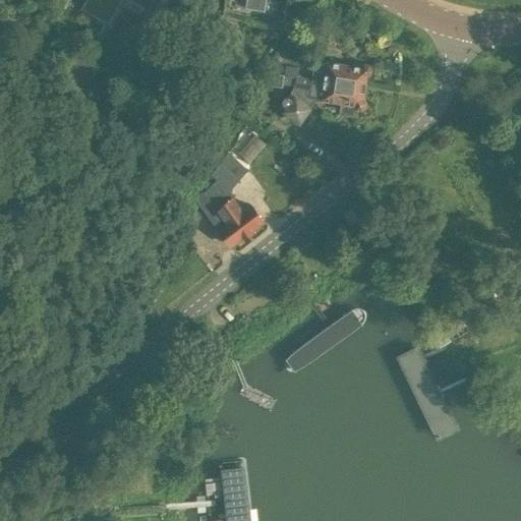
[(85,0),(80,9),(95,17),(104,0),(85,0)]
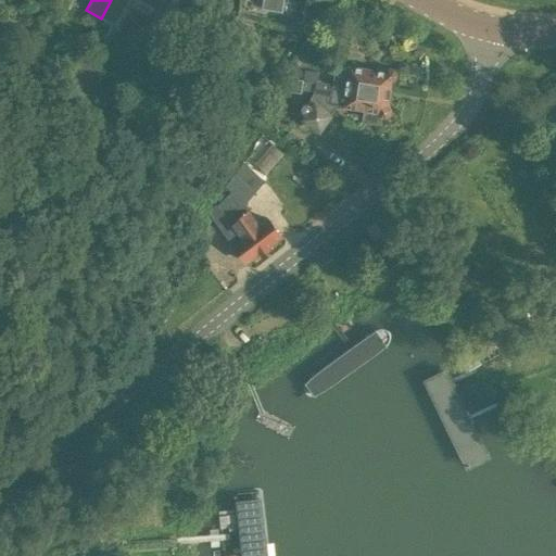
[(111,0),(101,19),(115,27),(131,0),(111,0)]
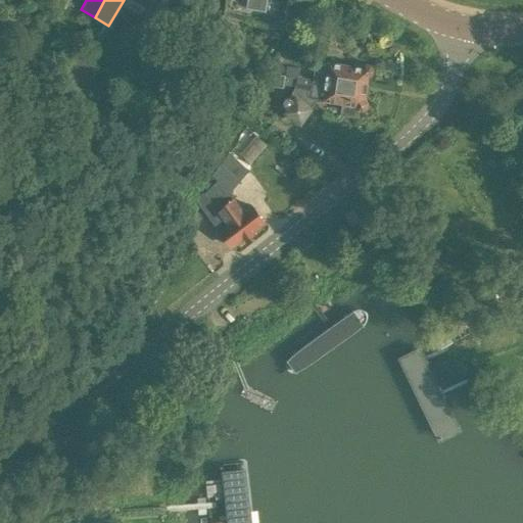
[(288,0),(226,0),(225,10),(286,19),(288,0)]
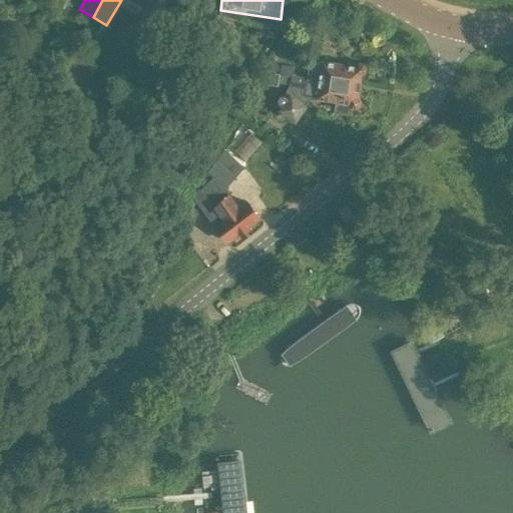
[(299,38),(290,32),(278,49),(287,56),(299,38)]
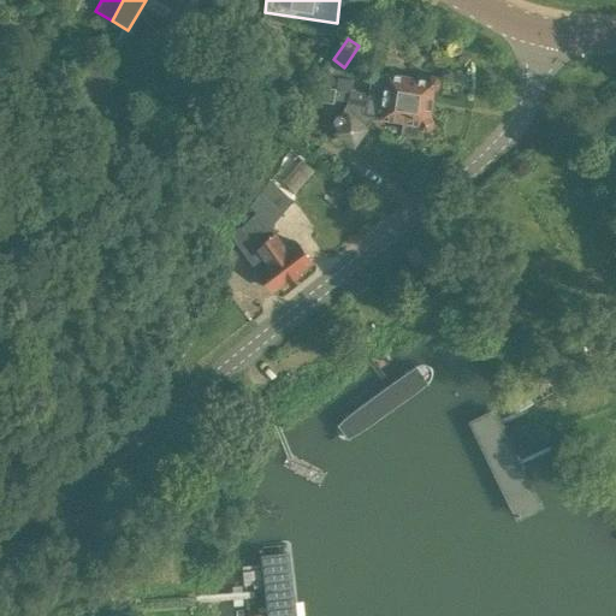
[(36,64),(46,47),(34,40),(24,58),(36,64)]
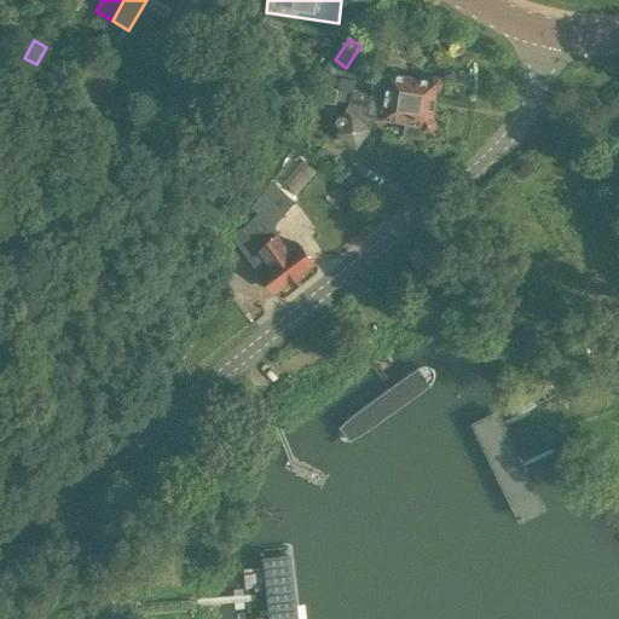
[(375,73),(371,93),(426,102),(427,96),(435,97),(437,90),(441,87),(443,81),(439,76),(433,75),(428,79),(389,73),(388,74),(375,73)]
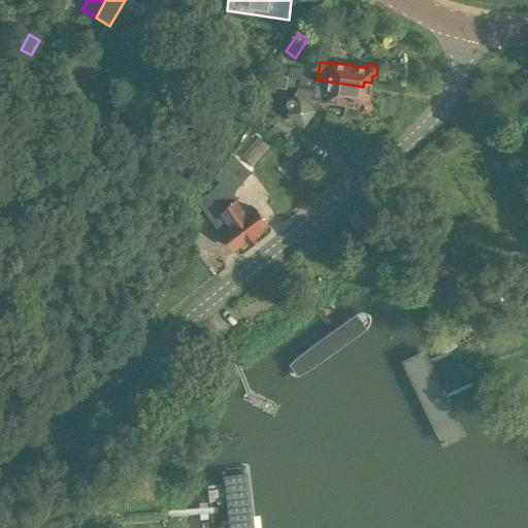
[(296,67),(291,66),(289,75),(301,77),(303,65),(296,64),(296,67)]
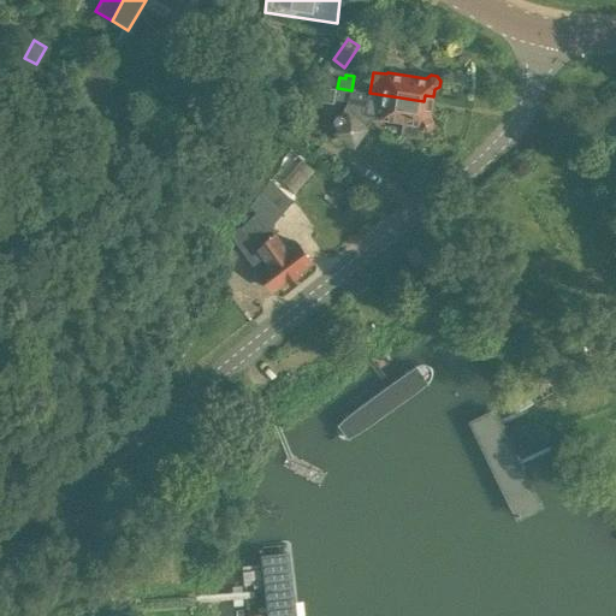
[(336,99),(337,88),(324,86),(321,100),(336,102),(336,99)]
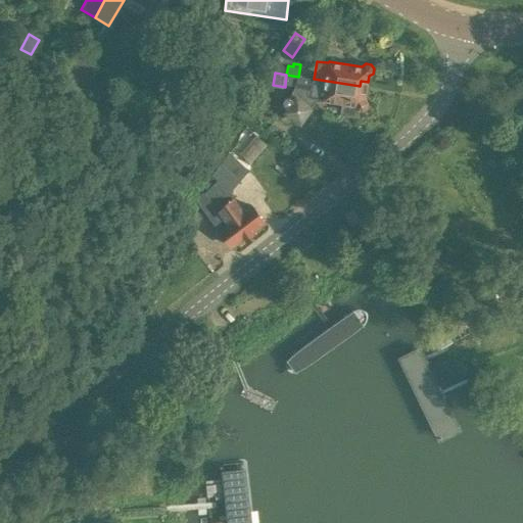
[(298,77),(286,75),(285,84),(297,86),(296,90),(291,98),(289,97),(288,97),(286,98),(285,99),(284,100),(284,102),(285,104),(289,107),(286,111),(301,123),(313,107),(307,102),(312,97),(323,98),(323,100),(343,103),(342,113),(359,115),(360,109),(364,109),(368,107),(369,102),(366,98),(368,82),(361,81),(360,86),(314,79),(298,77)]
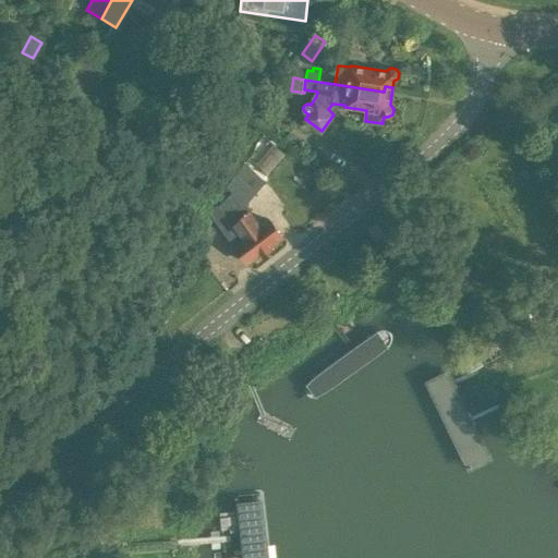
[(223,189),(229,193),(216,207),(232,226),(234,225),(245,239),(234,246),(247,263),(261,252),(263,255),(270,250),(268,246),(282,235),(270,220),(261,227),(250,213),(249,214),(244,207),(256,193),(238,174),(223,189)]
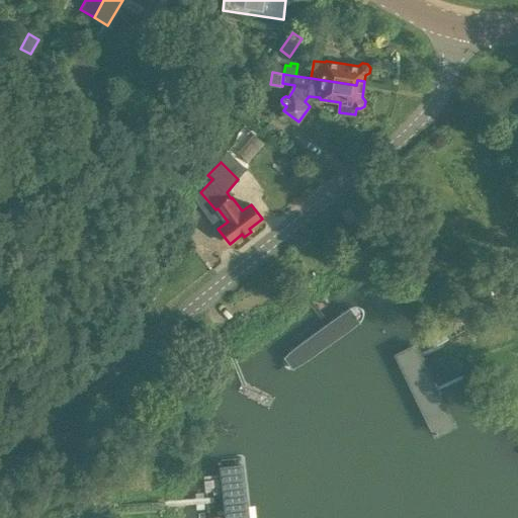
[(360,325),(341,296),(319,313),(273,346),(293,372),(360,325)]
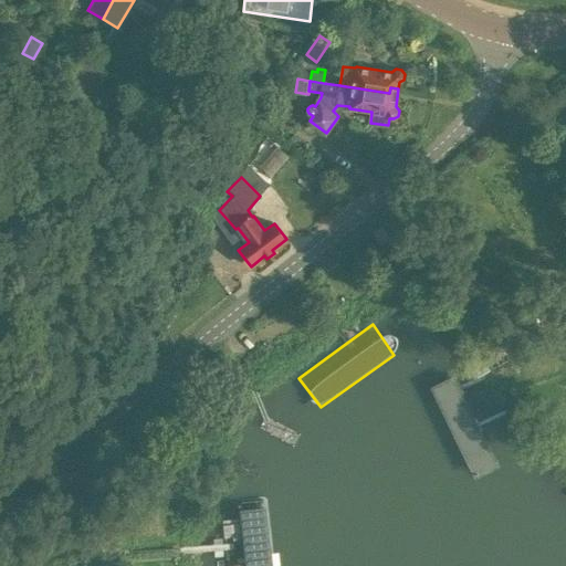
[(456,378),(429,391),(474,482),(501,469),(460,388),(456,378)]
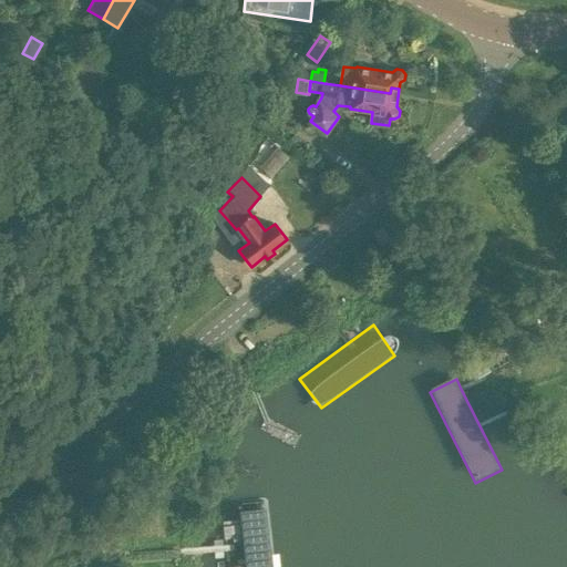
[(275,566),(269,507),(238,509),(243,547),(244,566),(275,566)]
